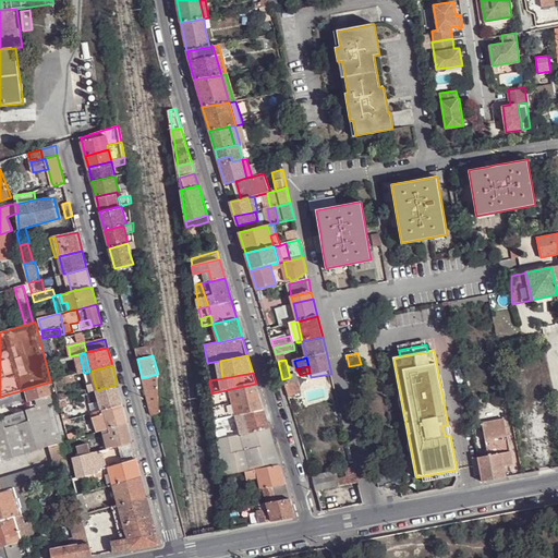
[(331,374),(311,377),(310,373),(308,373),(311,381),(332,378),(331,374)]
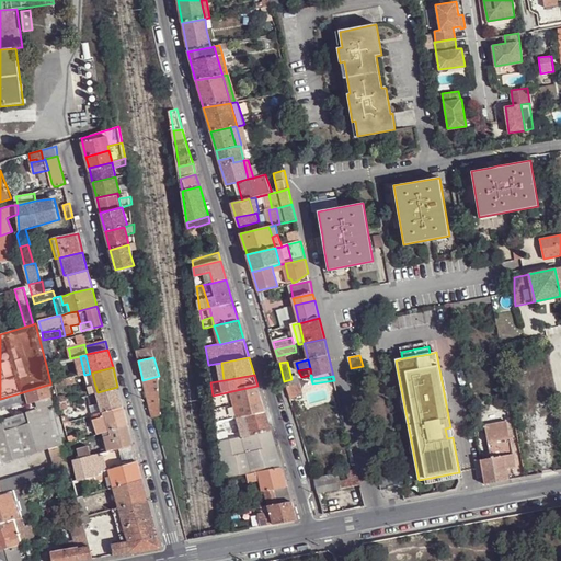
[(142,380),(147,397),(160,393),(159,376),(142,380)]
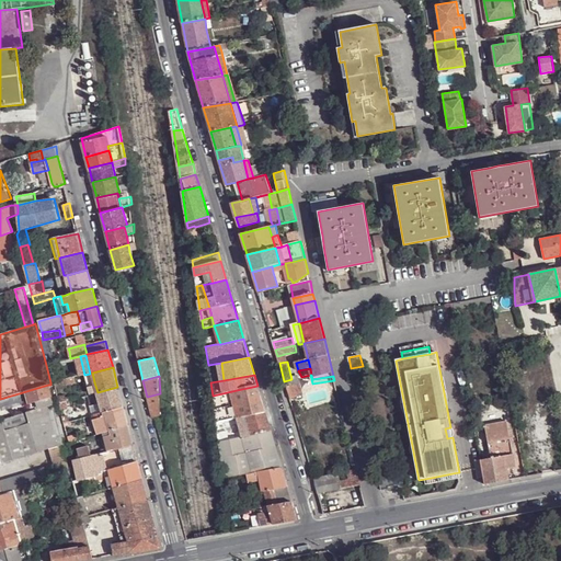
[(295,387),(295,388),(300,386),(302,386),(299,377),(292,379),(295,387)]
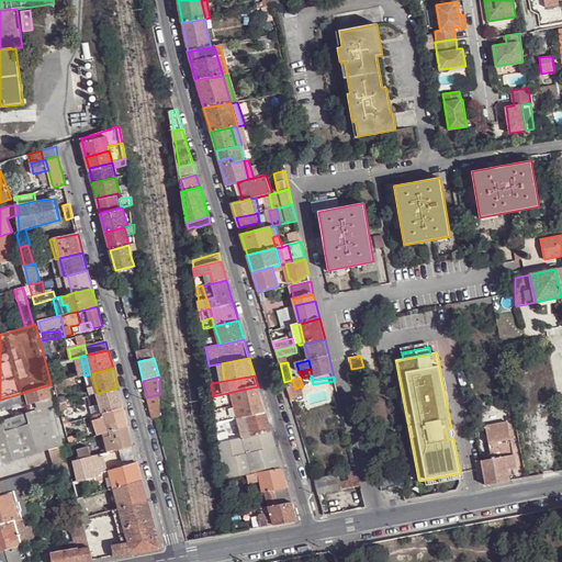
[(295,388),(292,380),(284,382),(288,390),(295,388)]
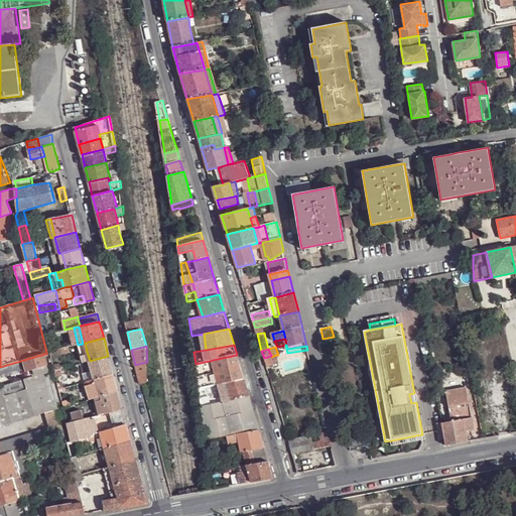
[(44,354),(24,360),(27,372),(47,366),(44,354)]
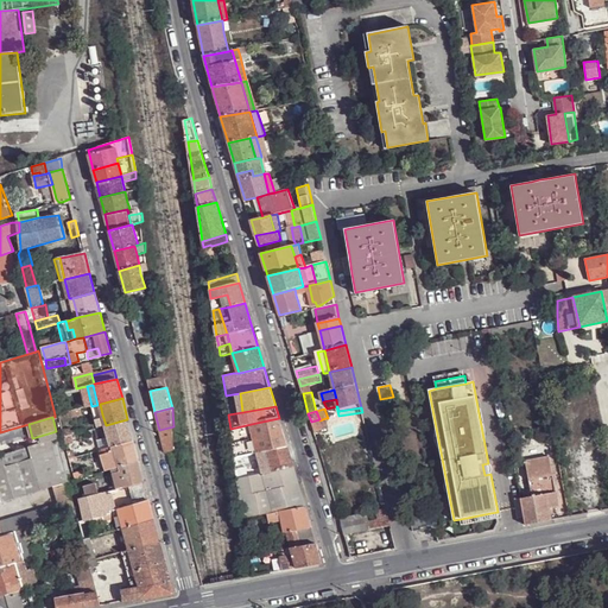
[(280,423),(279,418),(257,423),(258,429),(280,423)]
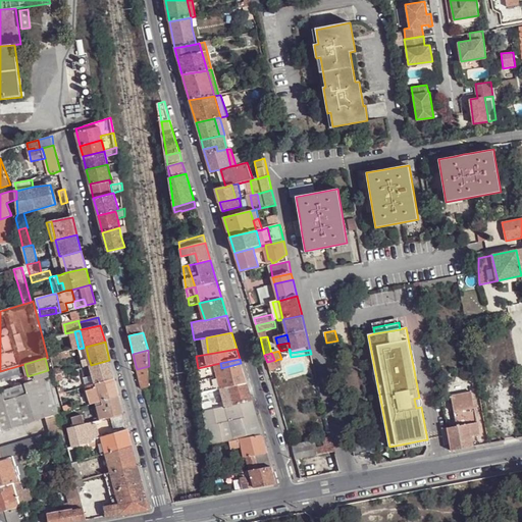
[(274,361),(274,360),(267,362),(270,373),(277,370),(282,369),(279,359),(274,361)]
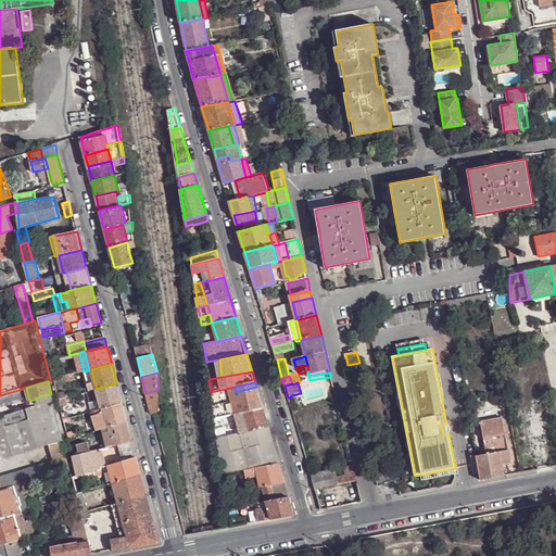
[(99,400),(102,409),(103,409),(122,404),(122,403),(116,383),(97,389),(99,400)]
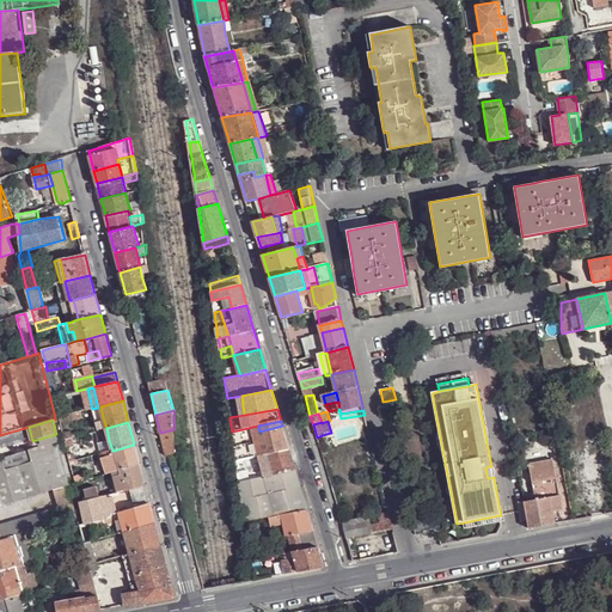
[(232,432),(236,460),(243,459),(251,457),(259,456),(255,438),(259,432),(258,426),(232,432)]
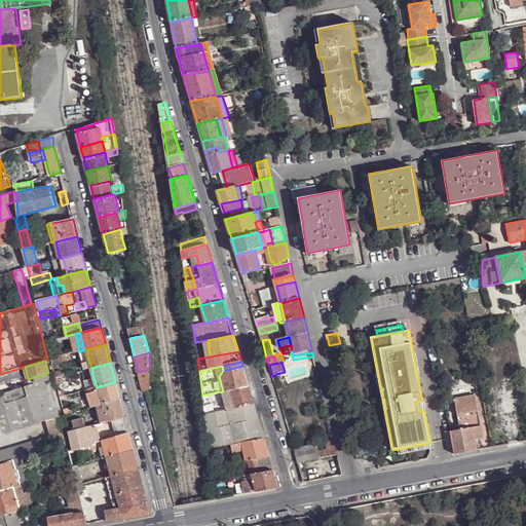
[(219,376),(223,391),(232,389),(248,385),(242,366),(223,371),(219,376)]
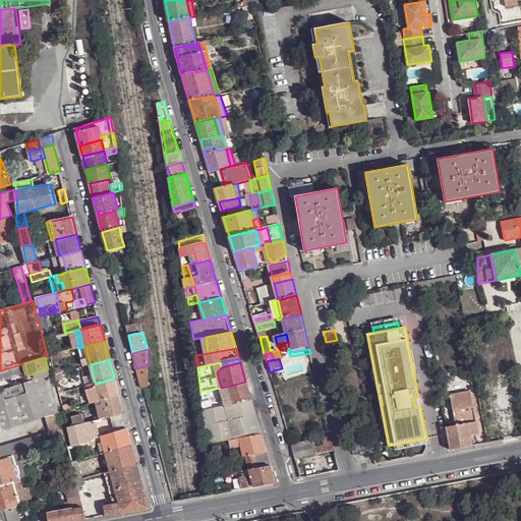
[(136,368),(140,383),(149,381),(149,365),(136,368)]
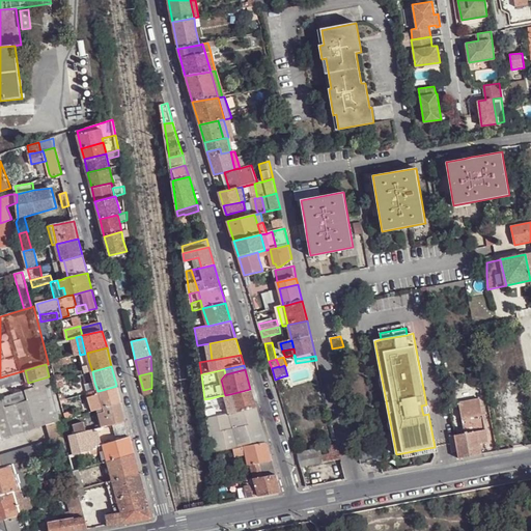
[(49,376),(28,383),(30,390),(51,384),(49,376)]
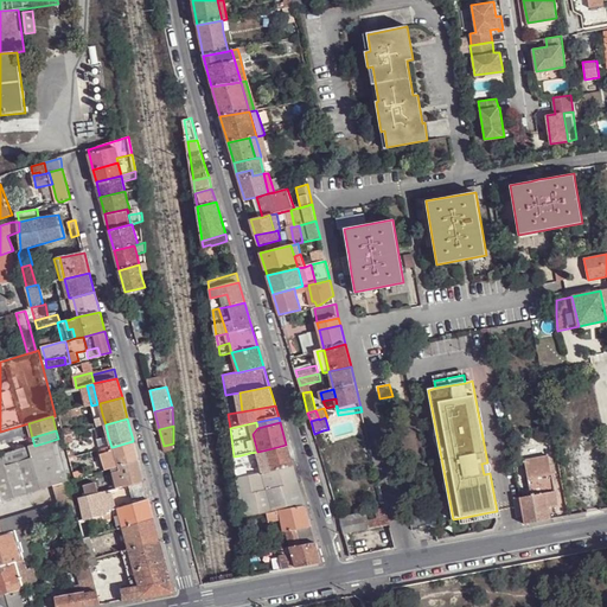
[(7,467),(16,497),(53,486),(69,481),(58,439),(34,446),(29,447),(33,460),(7,467)]
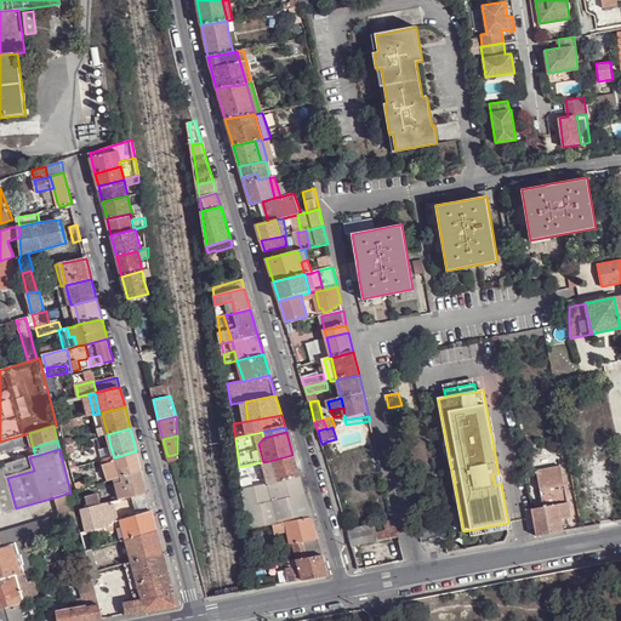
[(115,457),(121,478),(141,473),(142,472),(136,451),(115,457)]
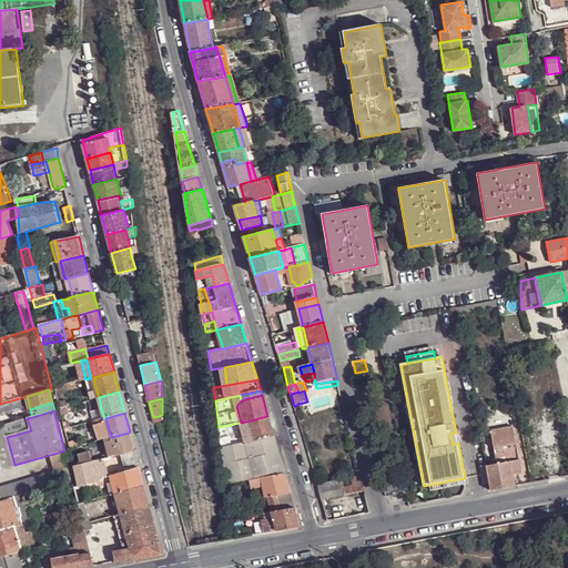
[(267,416),(251,421),(254,439),(274,436),(267,416)]
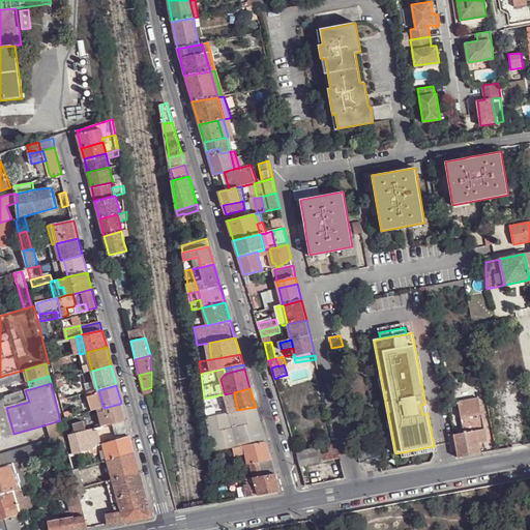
[(25,390),(2,396),(6,408),(29,402),(25,390)]
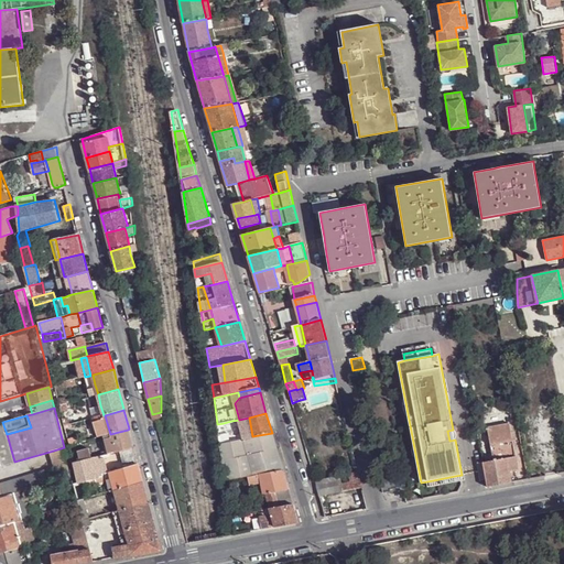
[(101,436),(110,434),(105,415),(104,415),(98,416),(96,418),(101,436)]
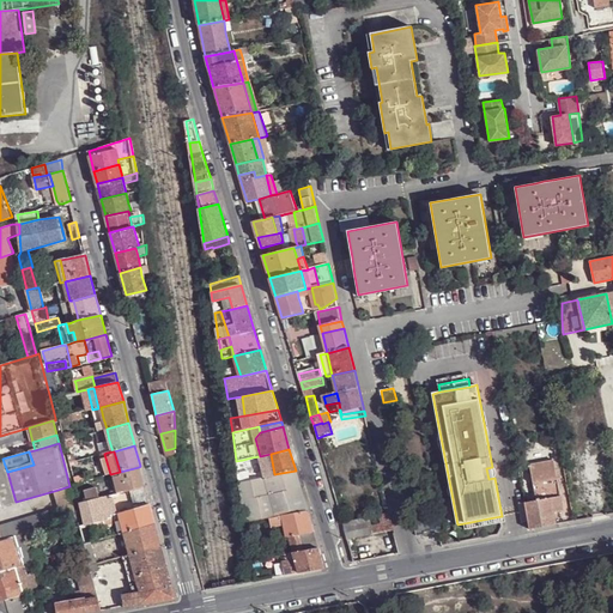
[(262,466),(265,477),(274,474),(271,454),(260,456),(262,466)]
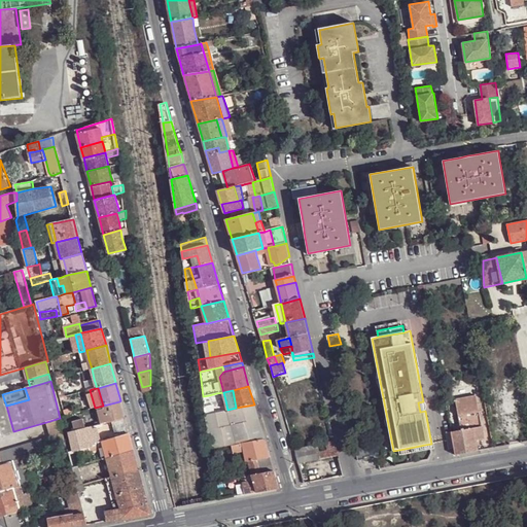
[(0,429),(1,434),(13,431),(6,406),(2,394),(0,394),(0,429)]
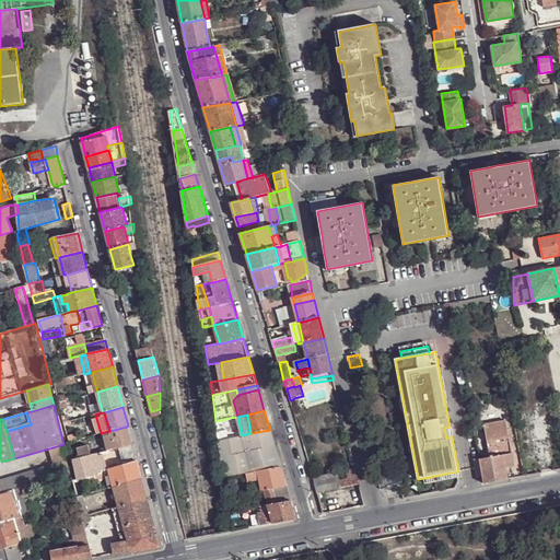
[(216,421),(219,441),(225,439),(222,420),(216,421)]
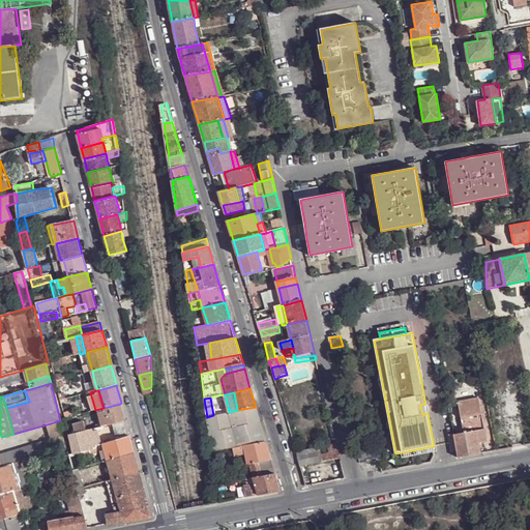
[(464,434),(477,431),(479,443),(487,442),(478,399),(458,403),(464,434)]
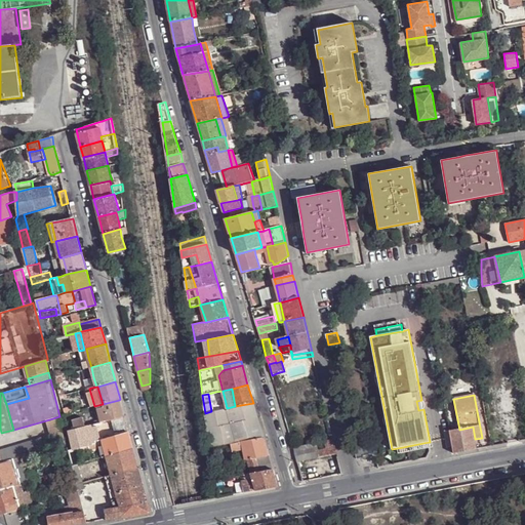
[(123,416),(119,400),(103,404),(104,407),(107,420),(123,416)]
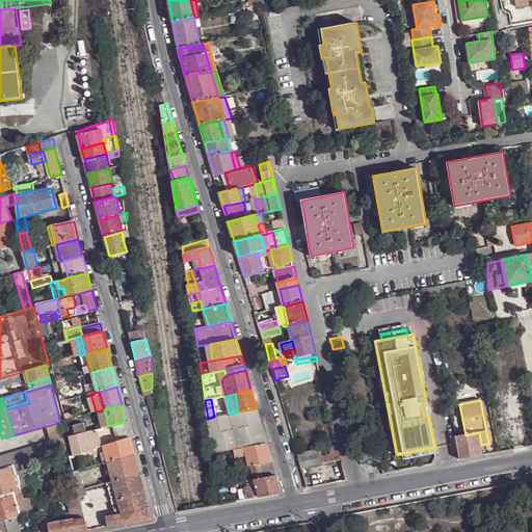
[(208,419),(211,434),(261,423),(257,408),(238,411),(230,414),(214,417),(208,419)]
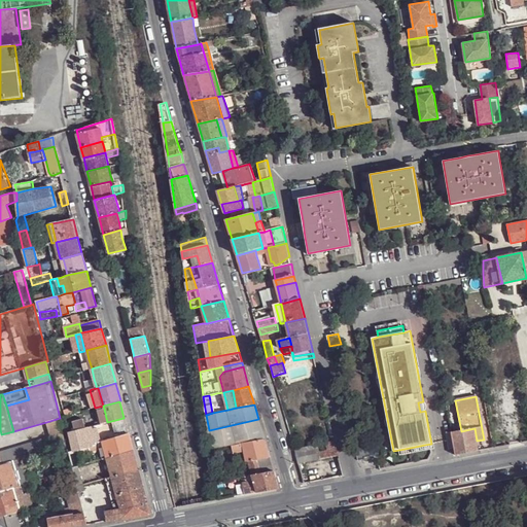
[(98,411),(101,424),(106,423),(107,422),(104,409),(98,411)]
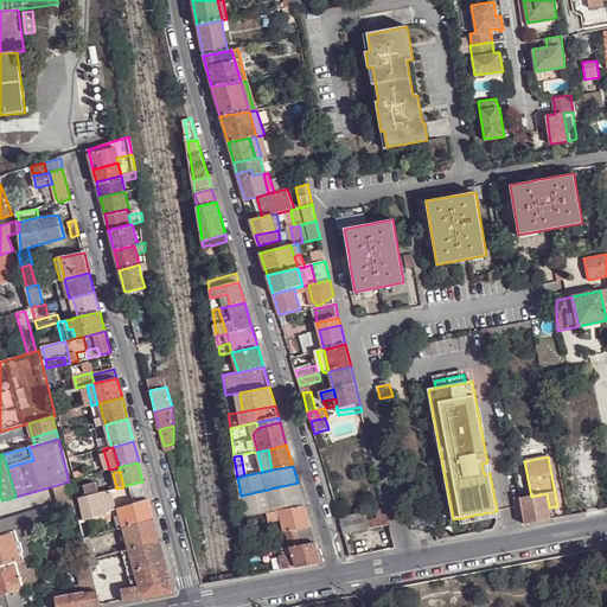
[(0,521),(0,535),(16,531),(25,529),(68,515),(77,512),(69,481),(53,486),(57,504),(0,521)]
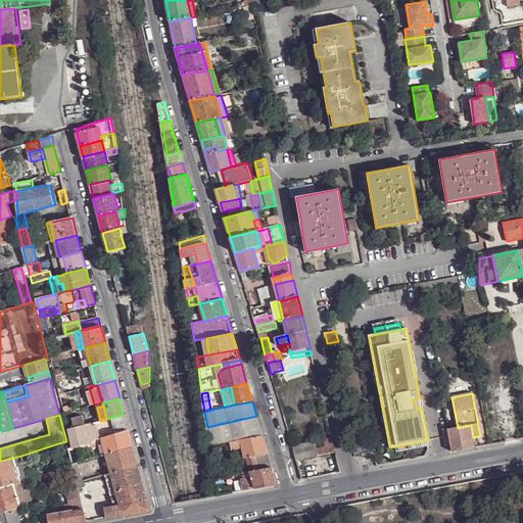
[(125,423),(123,415),(106,419),(105,420),(107,428),(125,423)]
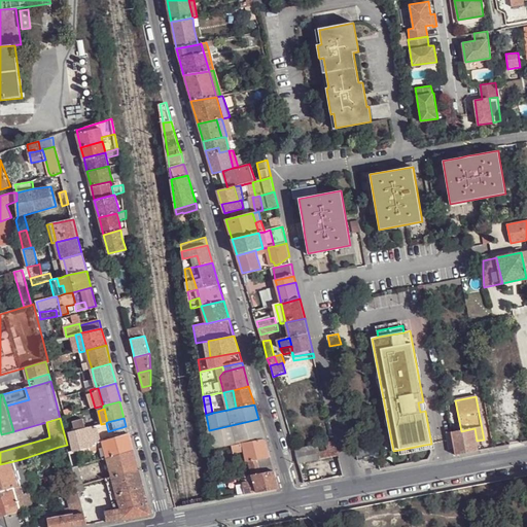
[(209,430),(212,450),(232,446),(242,444),(265,440),(258,419),(209,430)]
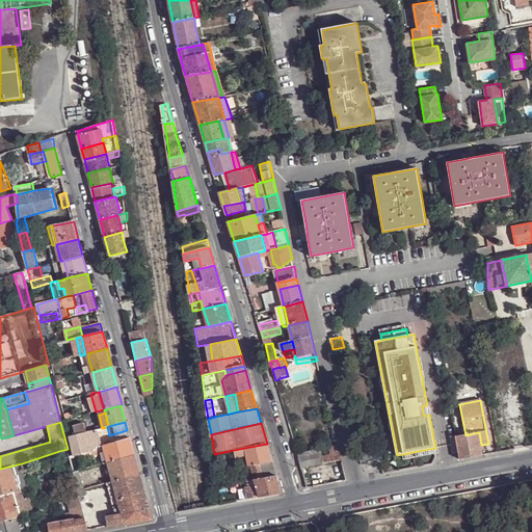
[(74,427),(76,435),(87,432),(84,424),(74,427)]
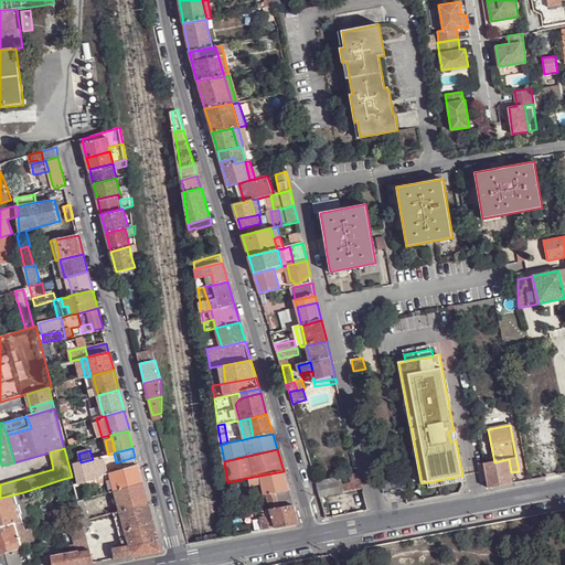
[(81,462),(74,465),(80,484),(84,482),(99,479),(98,477),(105,476),(108,475),(105,465),(102,466),(100,459),(96,460),(95,459),(93,459),(81,462)]
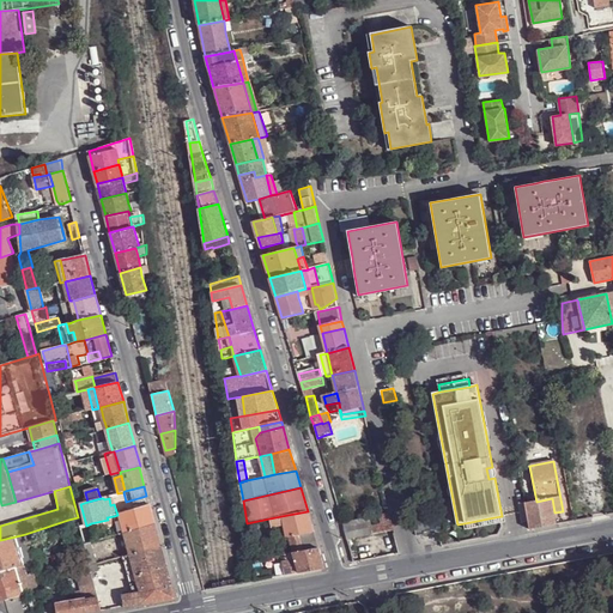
[(530,529),(557,525),(554,513),(552,498),(536,502),(526,503),(529,522),(530,529)]
